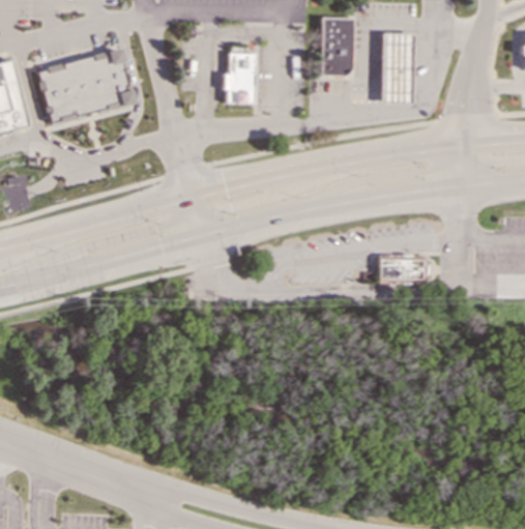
[(346,78),(347,80),(354,72),(352,70),(352,68),(356,68),(356,52),(353,51),(354,19),(321,18),(320,77),(334,78),(334,81),(343,81),(343,78),(346,78)]
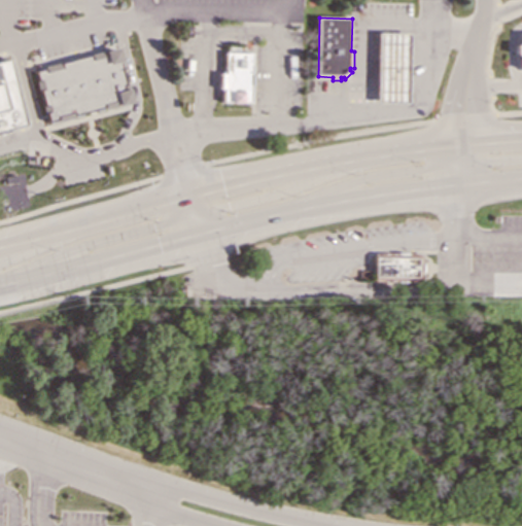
[(378,105),(410,105),(412,34),(380,34),(378,105)]
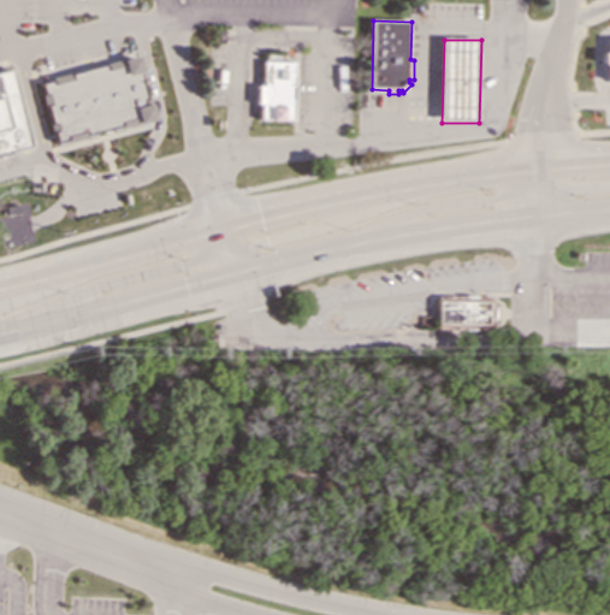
[(157,123),(143,59),(46,78),(58,142),(157,123)]
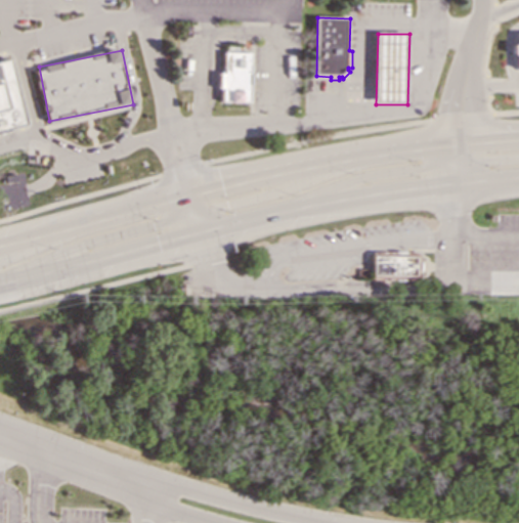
[(253,52),(227,52),(226,74),(223,74),(222,102),(252,102),(253,52)]
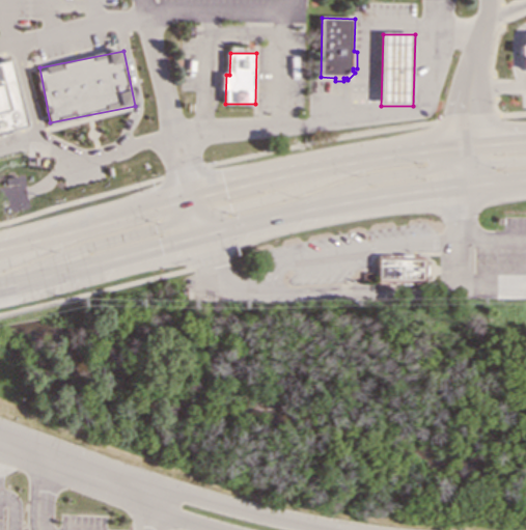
[(0,64),(0,134),(29,128),(15,61),(0,64)]
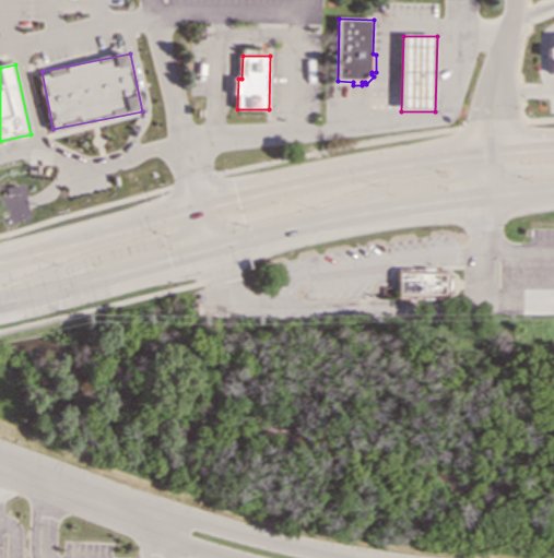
[(450,300),(450,271),(400,270),(400,299),(450,300)]
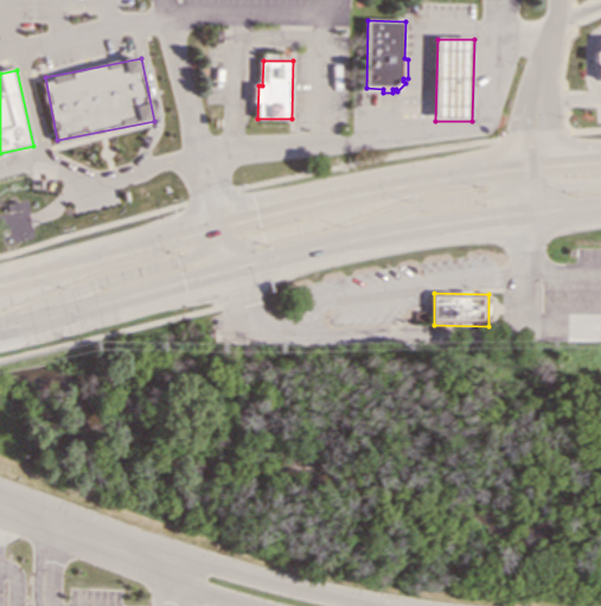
All buildings are outlined.
